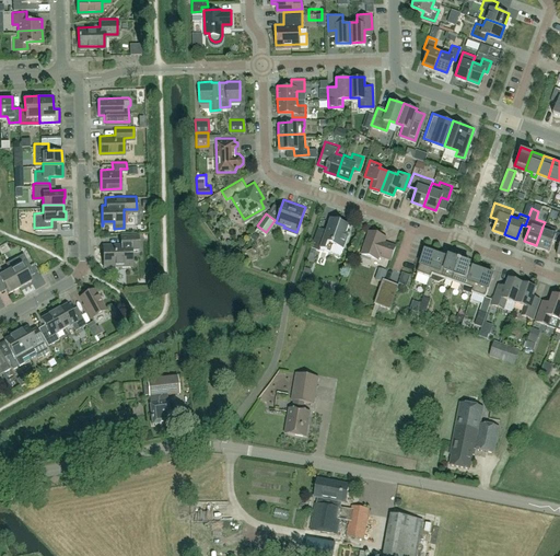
[(340,217),(340,219),(330,216),(326,228),(317,224),(311,245),(319,247),(321,245),(330,248),(333,242),(342,245),(348,231),(345,230),(348,221),(345,220),(346,219),(340,217)]
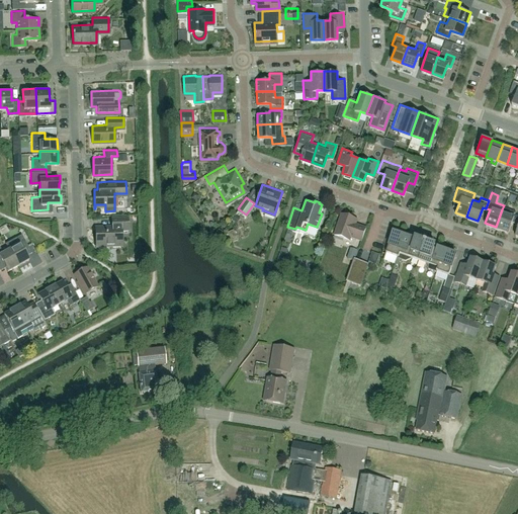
[(65,205),(54,206),(54,216),(65,215),(65,205)]
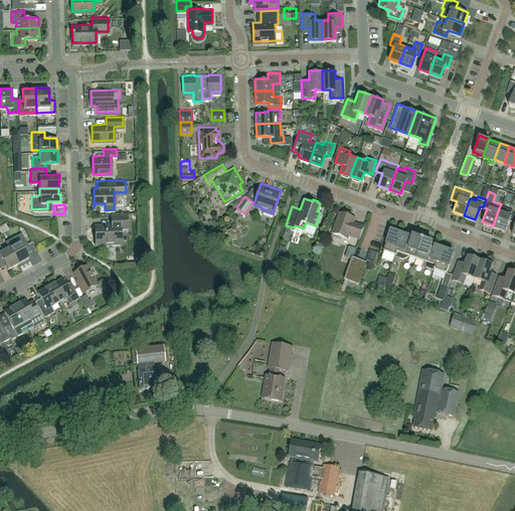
[(501,204),(493,225),(504,229),(508,218),(512,219),(514,212),(511,210),(512,208),(501,204)]
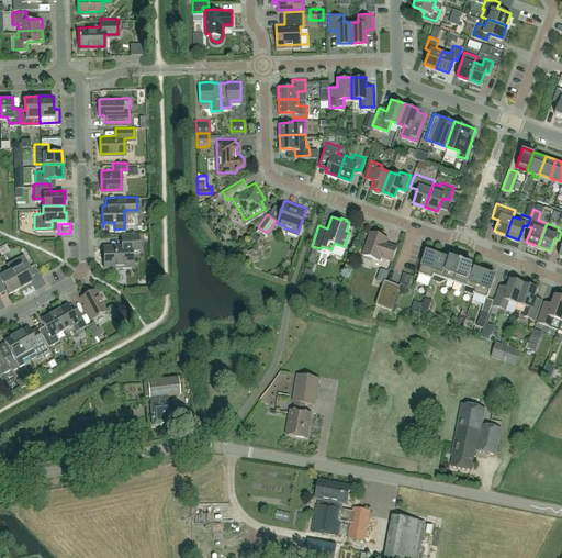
[(384,241),(386,235),(370,230),(362,252),(379,257),(380,254),(391,258),(396,244),(384,241)]
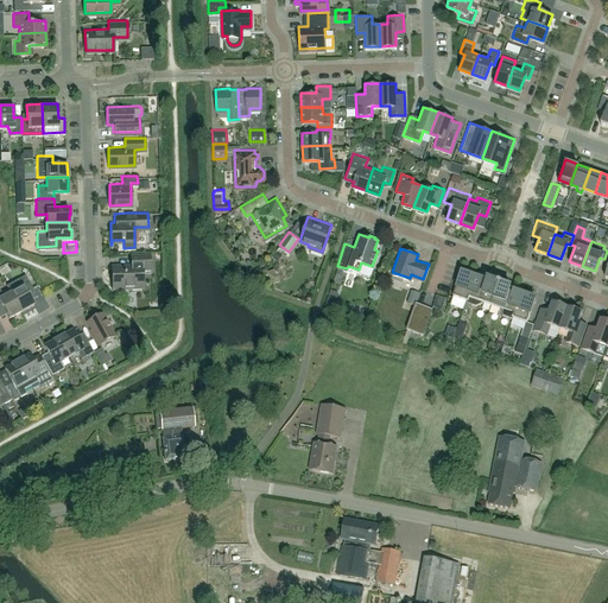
[(131,262),(111,262),(112,286),(143,286),(143,267),(150,267),(150,252),(131,253),(131,262)]
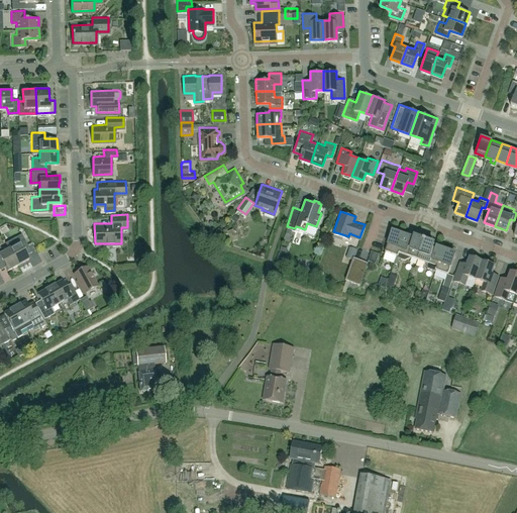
[(385,249),(386,249),(383,257),(394,260),(394,261),(404,233),(392,229),(385,249)]
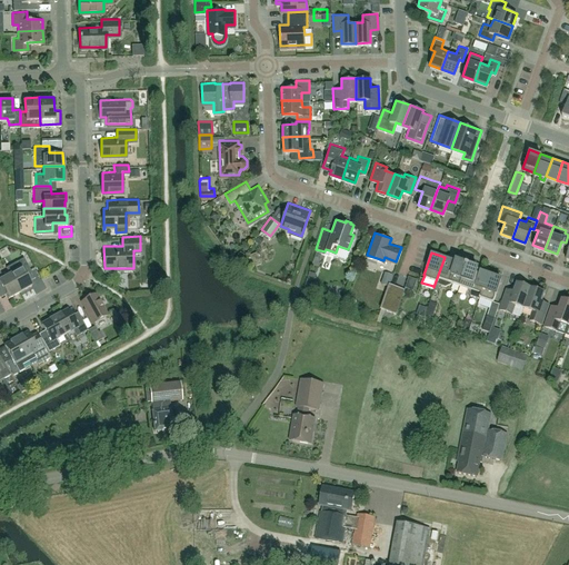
[(12,260),(6,265),(10,271),(19,289),(31,283),(25,270),(30,267),(23,255),(12,260)]
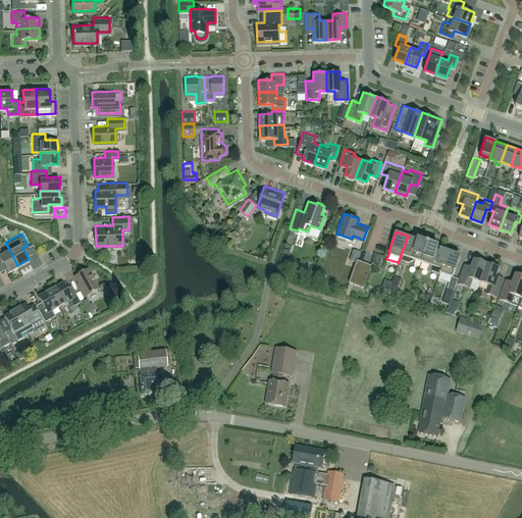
[(408,236),(398,263),(401,264),(403,258),(408,260),(414,257),(421,259),(428,241),(418,237),(417,241),(408,238),(408,236)]
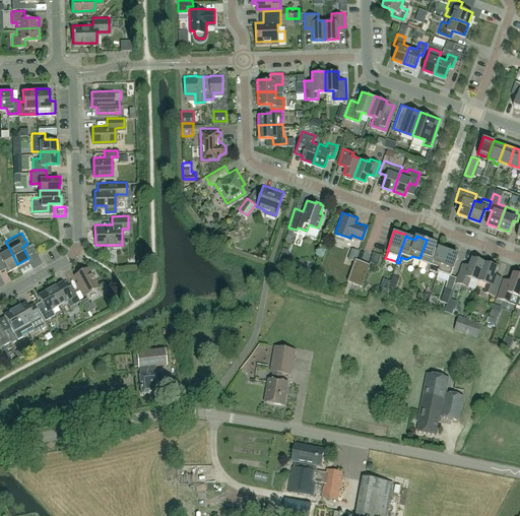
[(427,240),(419,258),(427,261),(430,267),(438,270),(445,249),(445,248),(444,250),(435,247),(436,243),(427,240)]
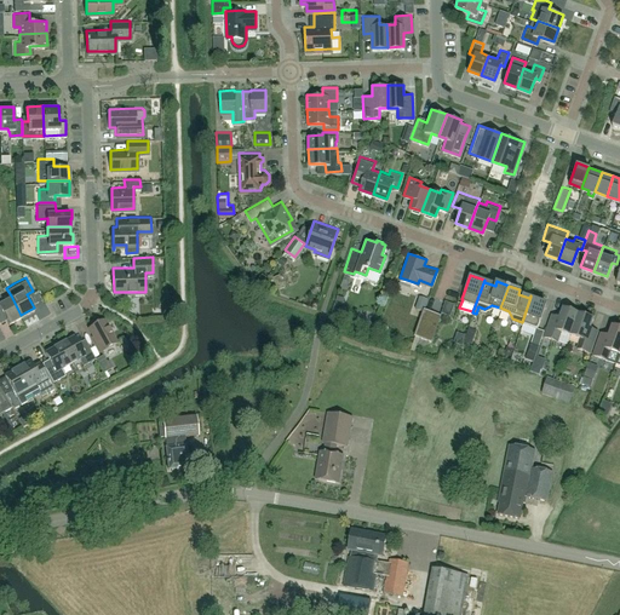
[(21,315),(10,295),(4,299),(0,293),(0,309),(1,309),(9,322),(21,315)]
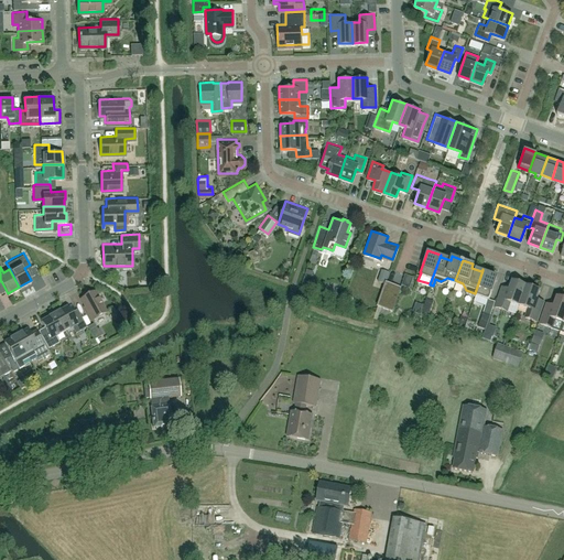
[(475,293),(473,298),(480,300),(485,302),(483,309),(477,323),(485,326),(494,300),(495,299),(488,297),(496,275),(483,270),(475,293)]
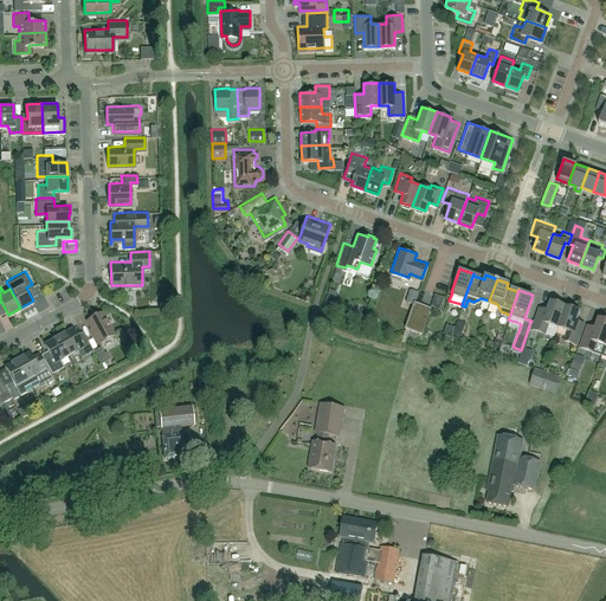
[(440,307),(440,291),(431,291),(431,307),(440,307)]
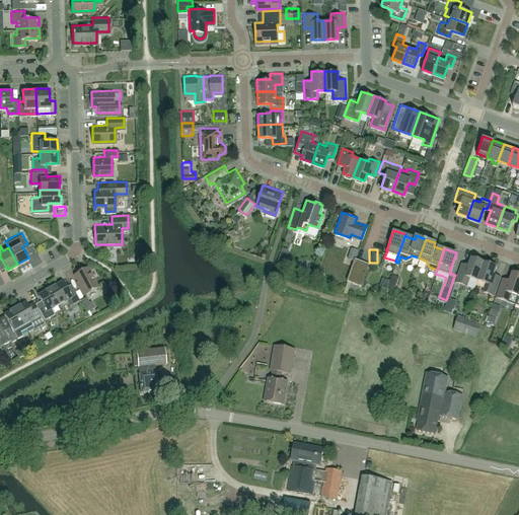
[(476,278),(484,260),(470,255),(468,264),(461,261),(455,279),(474,286),(476,278)]
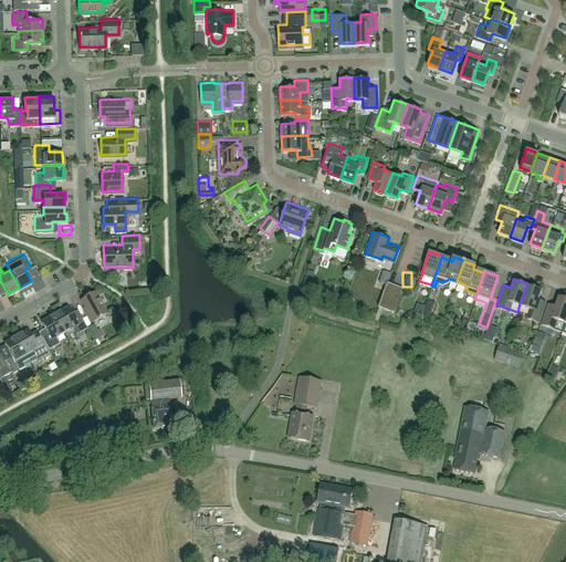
[(387,280),(378,304),(392,309),(401,285),(387,280)]
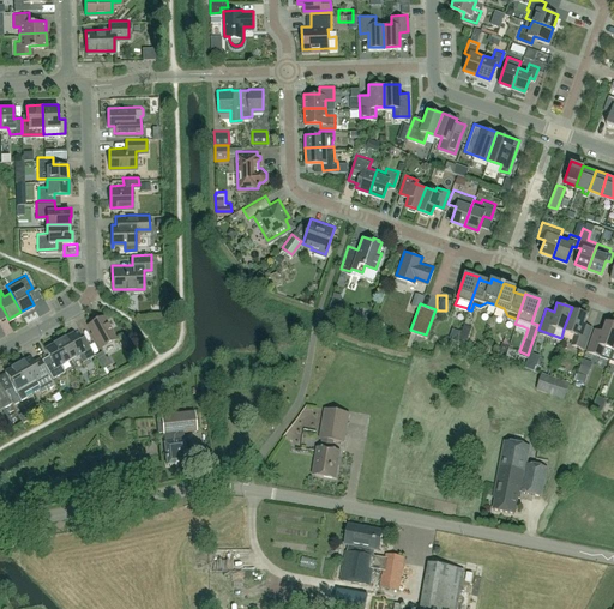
[(587,313),(572,307),(564,329),(575,332),(571,342),(584,347),(591,325),(583,323),(587,313)]
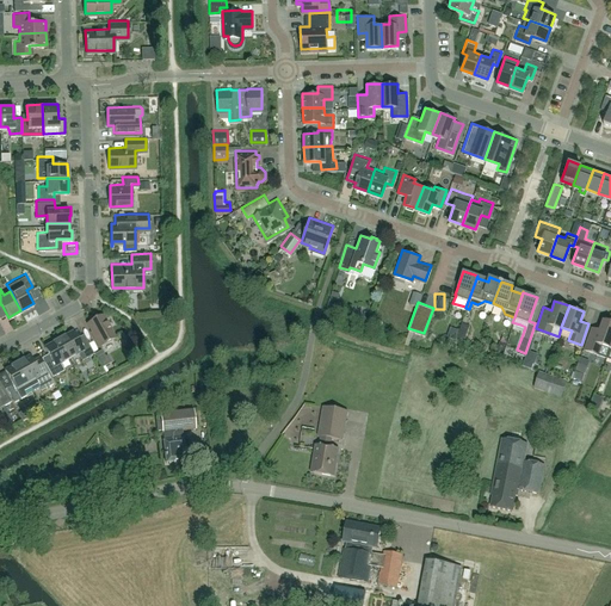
[(103,311),(86,320),(93,332),(92,333),(98,344),(115,334),(103,311)]
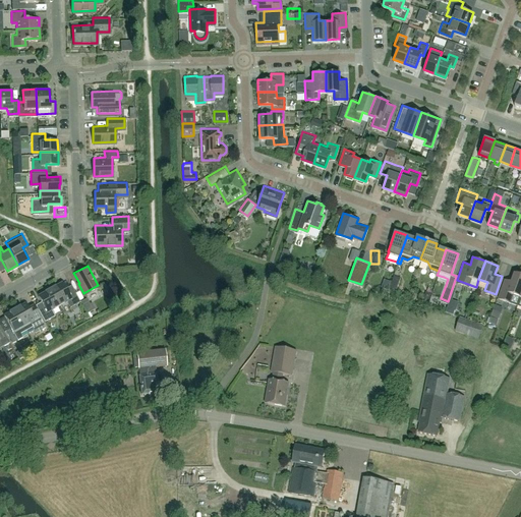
[(517,302),(520,291),(520,273),(514,271),(511,280),(505,278),(498,295),(517,302)]
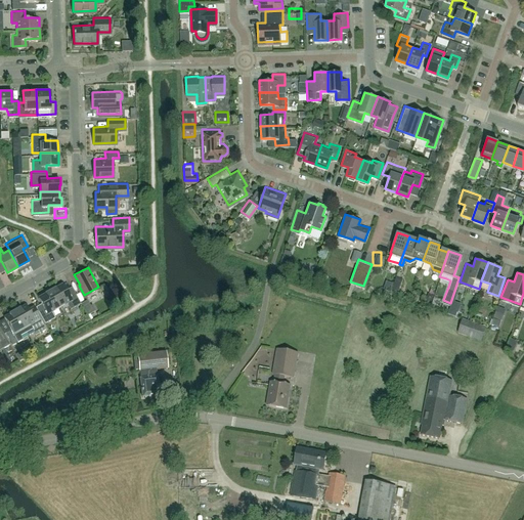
[(397,290),(402,276),(395,274),(391,288),(397,290)]
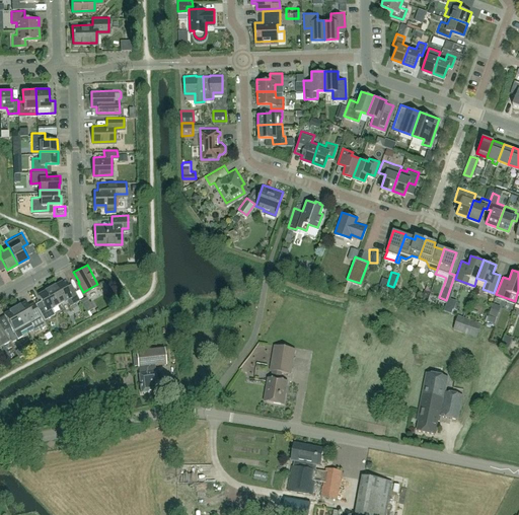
[(61,279),(50,286),(58,301),(66,297),(69,303),(79,298),(73,286),(67,289),(61,279)]
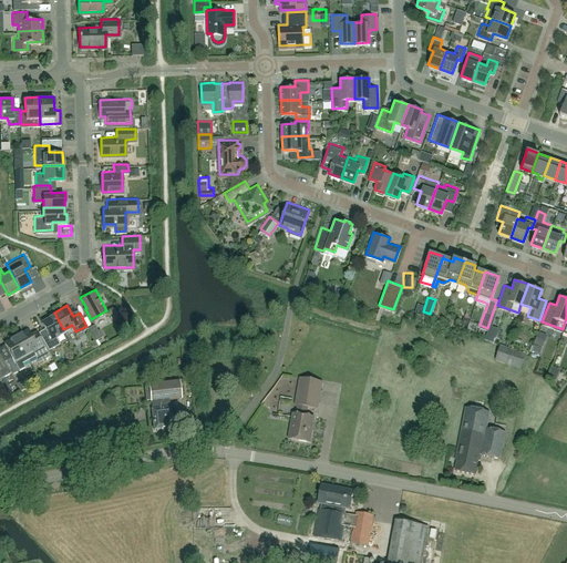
[(63,329),(54,313),(41,319),(47,330),(41,335),(48,347),(59,341),(55,335),(63,329)]
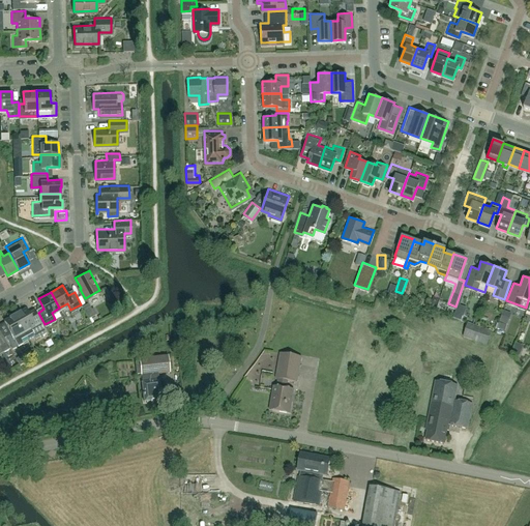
[(82,304),(88,316),(96,312),(92,305),(91,307),(88,300),(82,304)]
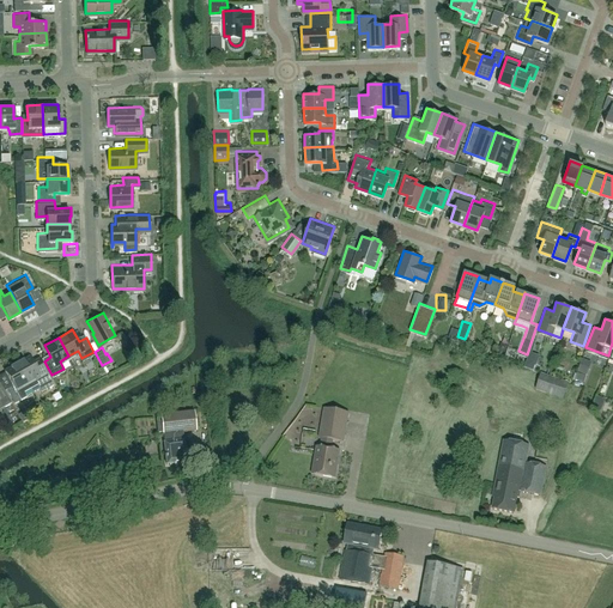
[(29,353),(17,360),(30,384),(37,381),(41,388),(53,382),(38,357),(32,360),(29,353)]
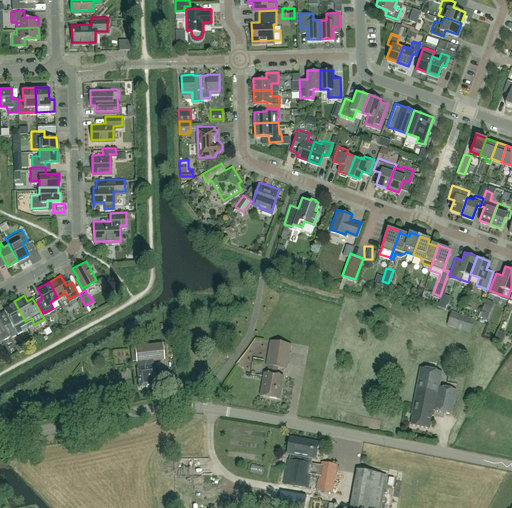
[(25,321),(14,301),(3,307),(10,320),(5,323),(11,334),(21,329),(19,325),(25,321)]
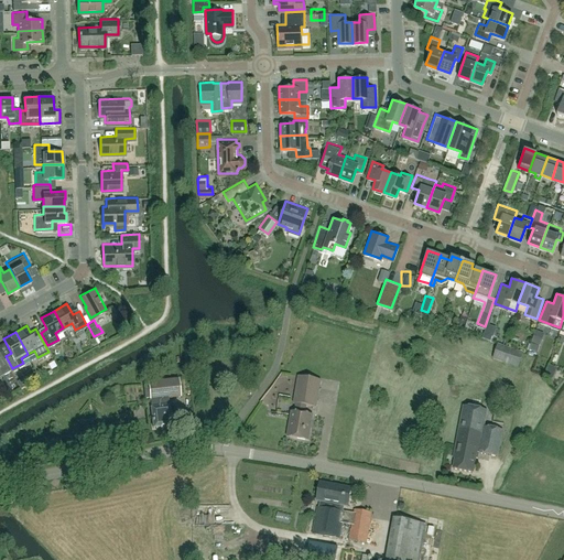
[(522,350),(511,345),(497,341),(492,355),(517,364),(522,350)]
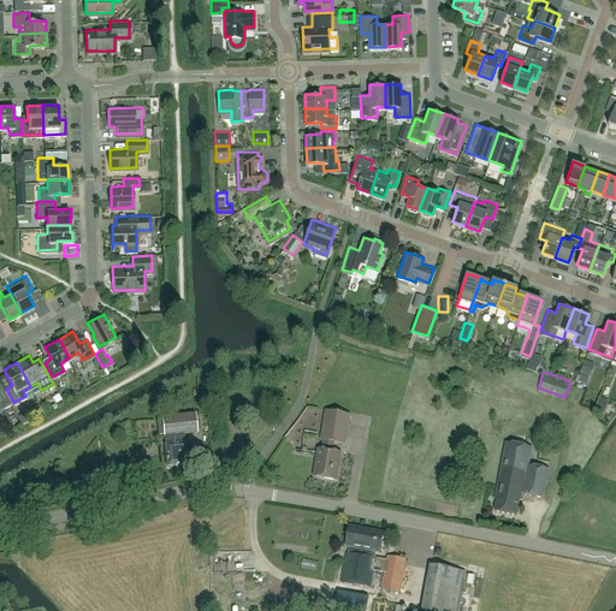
[(3,386),(0,387),(0,407),(11,401),(3,386)]
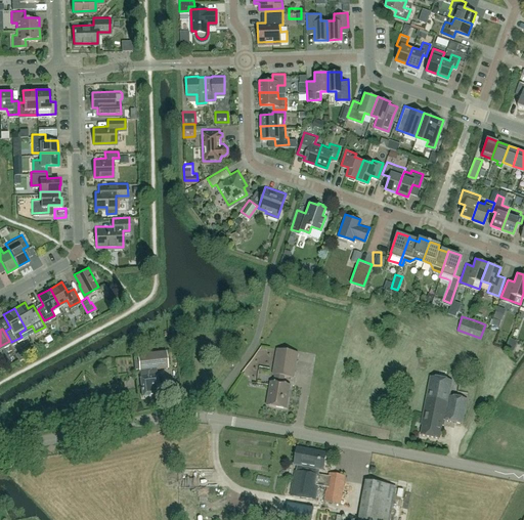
[(268,390),(266,402),(268,402),(286,405),(290,382),(282,381),(284,373),(293,375),(297,349),(276,346),(271,371),(274,372),(273,380),(270,379),(268,390)]
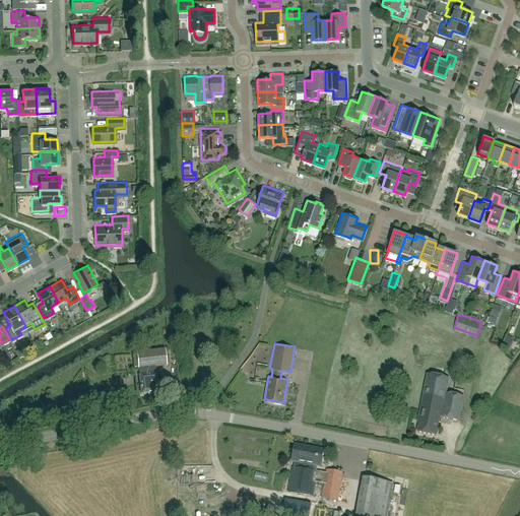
[(164,346),(135,349),(140,391),(157,389),(155,370),(154,371),(154,364),(166,363),(164,346)]
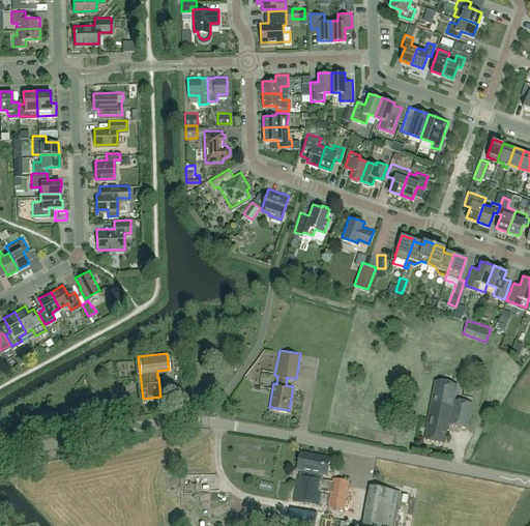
[(457,382),(435,377),(425,422),(428,424),(425,437),(443,440),(446,427),(448,427),(449,422),(467,426),(472,400),(453,397),(457,382)]
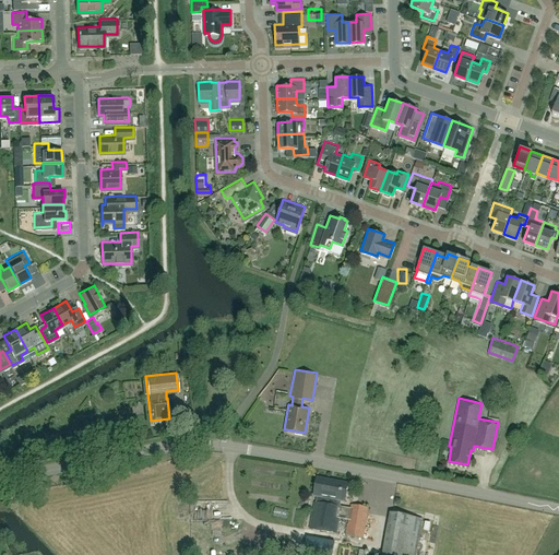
[(339,515),(347,516),(345,532),(363,534),(368,504),(351,502),(349,505),(339,503),(340,497),(344,498),(347,480),(317,474),(312,493),(317,493),(316,499),(314,499),(309,526),(335,530),(339,515)]
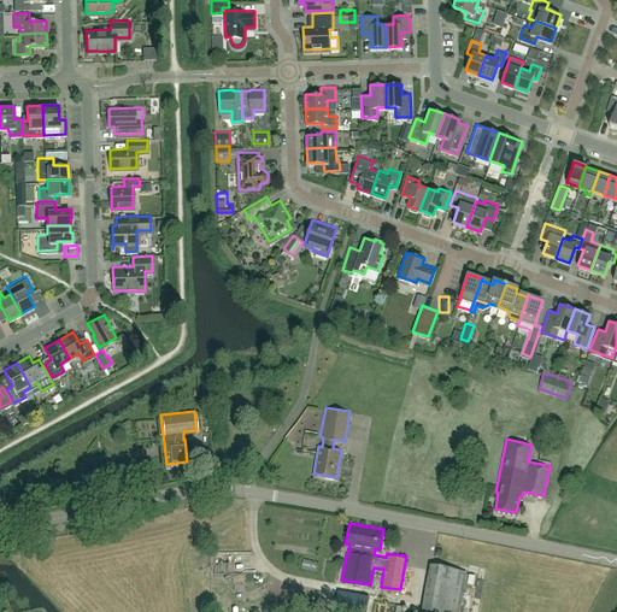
[(457,611),(465,569),(432,563),(422,611),(457,611)]
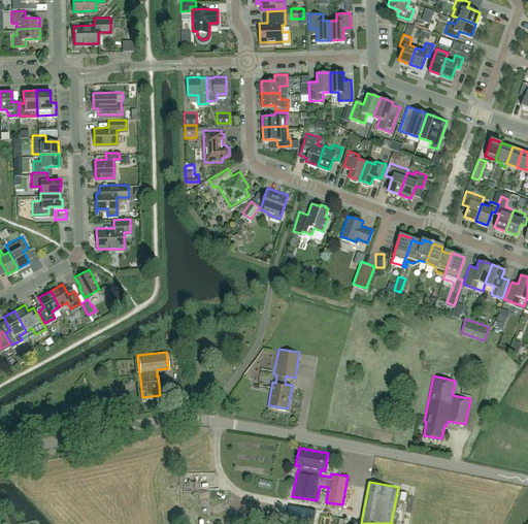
[(307,523),(310,508),(299,506),(286,504),(283,522),(296,523),(307,523)]
